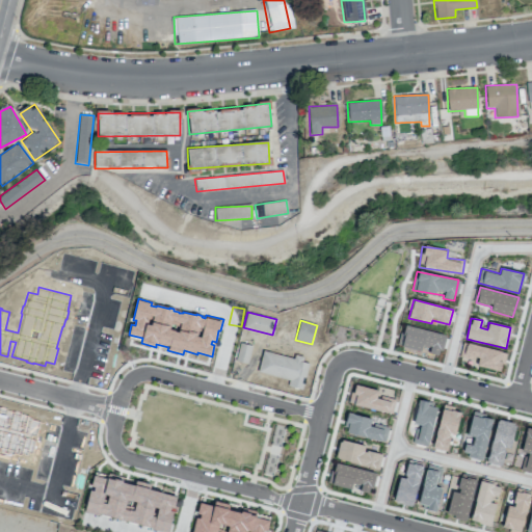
[(430,347),(429,353),(440,355),(445,335),(403,325),(398,346),(421,351),(422,346),(430,347)]
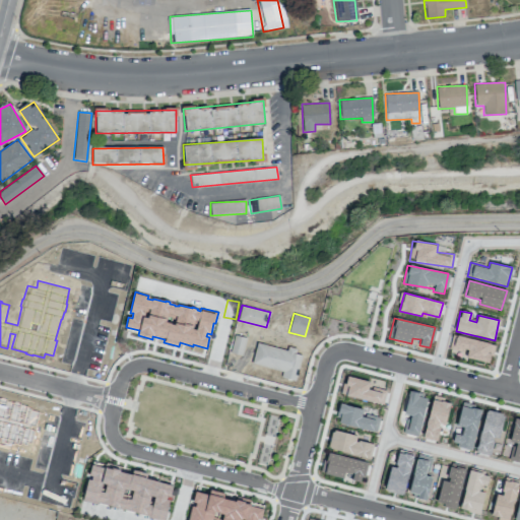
[(467,350),(466,359),(491,362),(494,342),(451,336),(450,347),(467,350)]
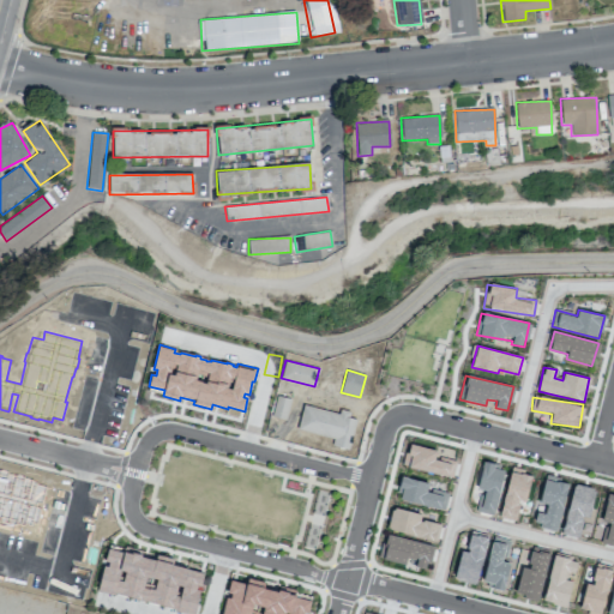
[(339,414),(302,405),(298,429),(333,438),(332,446),(349,450),(356,416),(339,413),(339,414)]
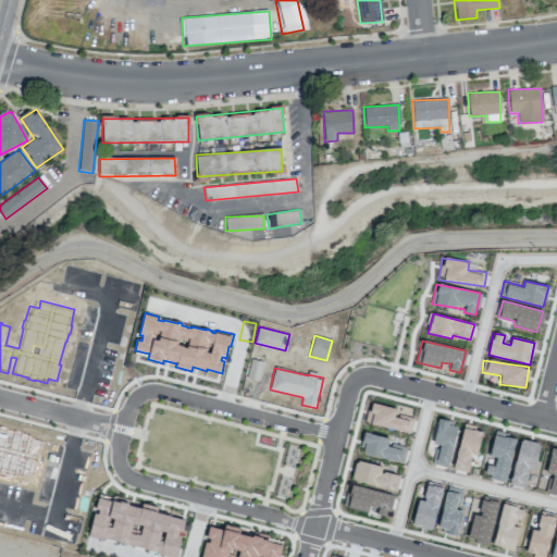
[(458,423),(438,419),(433,444),(437,445),(433,463),(448,467),(458,423)]
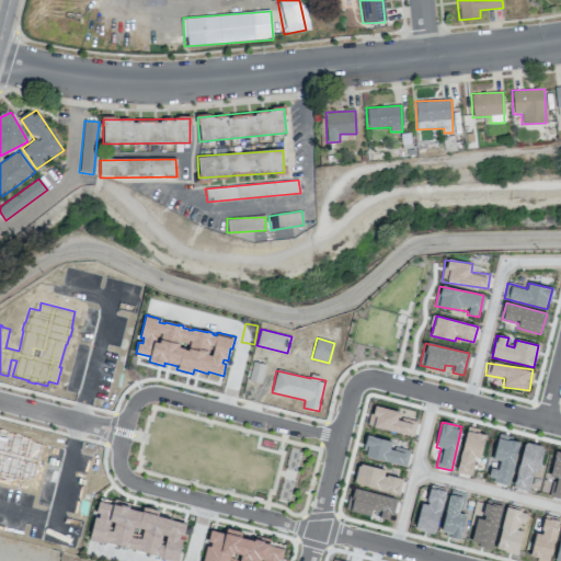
[(0,477),(7,479),(7,478),(23,481),(24,480),(29,481),(30,478),(34,479),(37,465),(34,464),(34,460),(38,461),(43,443),(34,442),(35,437),(7,431),(6,434),(0,432),(1,428),(0,427),(0,477)]
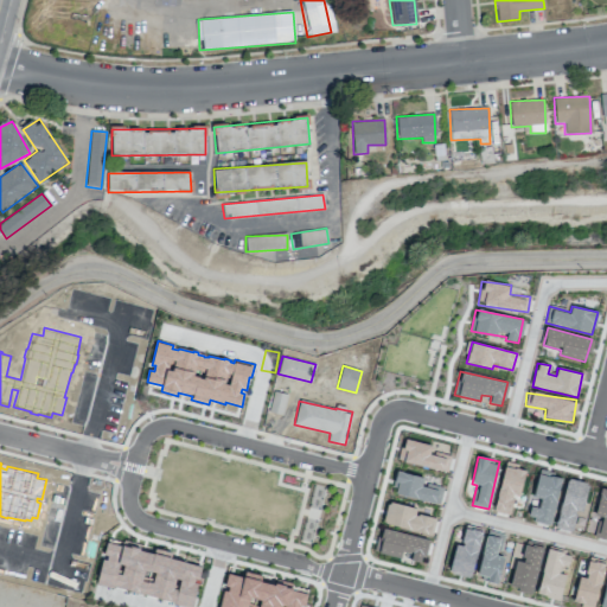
[(510,515),(513,494),(519,496),(525,468),(504,464),(494,511),(510,515)]
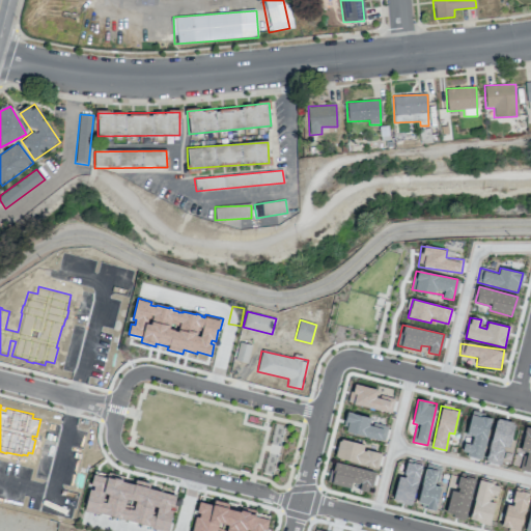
[(481,458),(492,417),(472,412),(467,435),(473,436),(471,444),(464,443),(462,453),(481,458)]
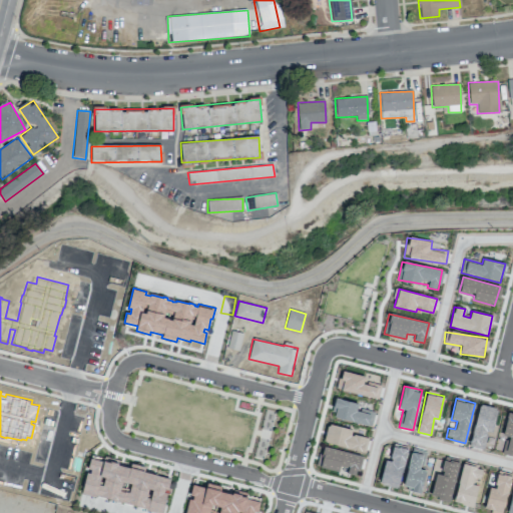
[(372,425),(374,412),(357,410),(358,402),(335,399),(332,419),(372,425)]
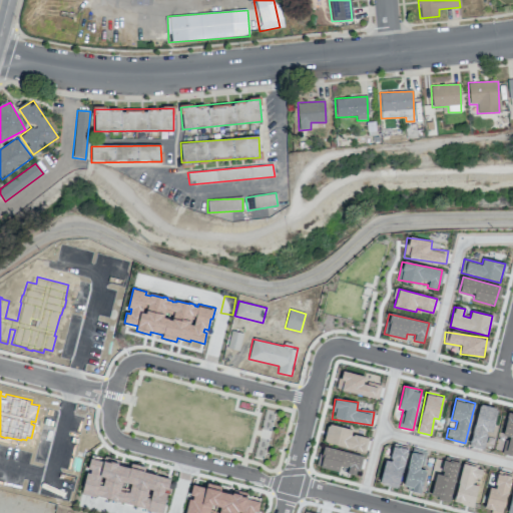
[(491,433),(497,409),(480,404),(469,446),(483,449),(487,432),(491,433)]
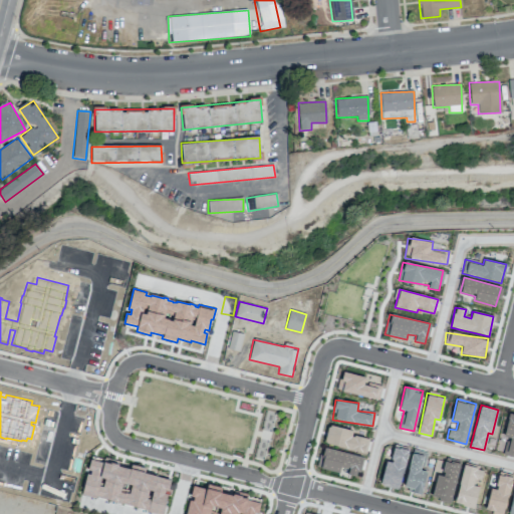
[(513,413),(509,413),(504,437),(507,437),(504,455),(511,457),(513,444),(513,413)]
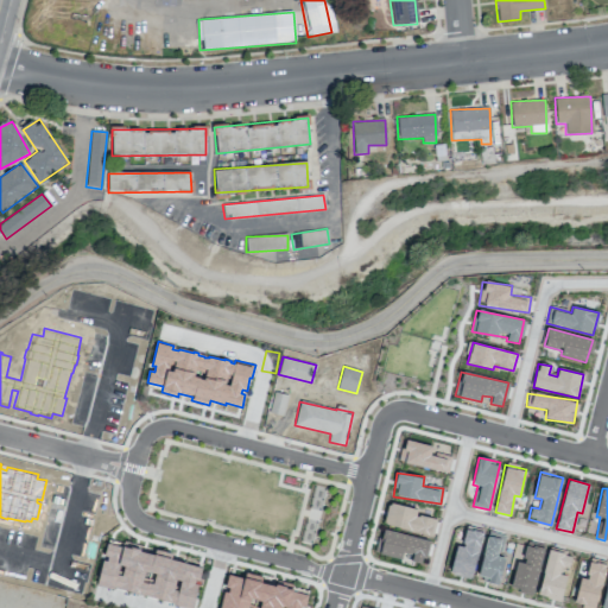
[(436,519),(416,514),(417,510),(388,502),(382,524),(431,537),(436,519)]
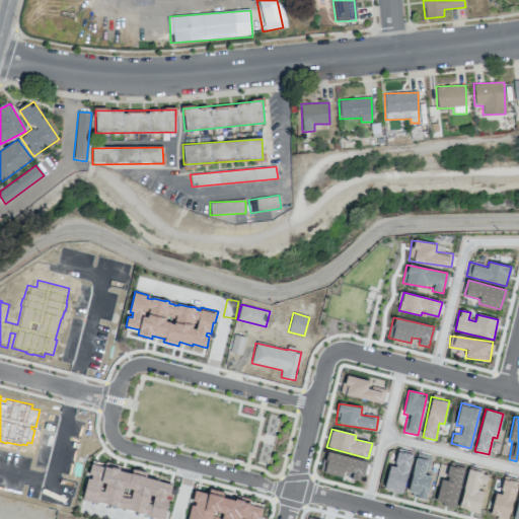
[(366,462),(326,451),(320,471),(342,477),(344,471),(352,473),(350,478),(361,482),(366,462)]
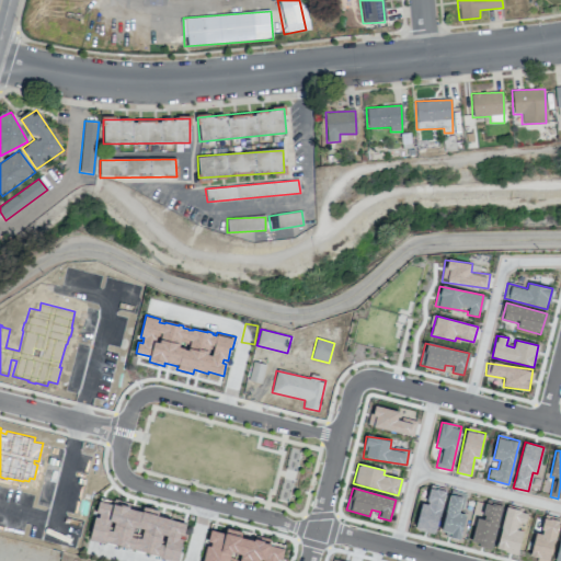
[(90,540),(178,560),(185,523),(158,517),(159,511),(141,507),(141,510),(99,500),(90,540)]
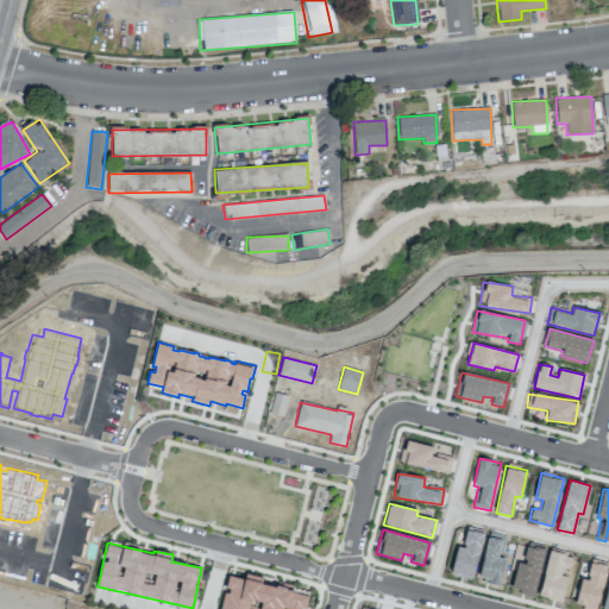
[(594,608),(595,608),(607,565),(591,562),(586,579),(581,578),(575,604),(594,608)]
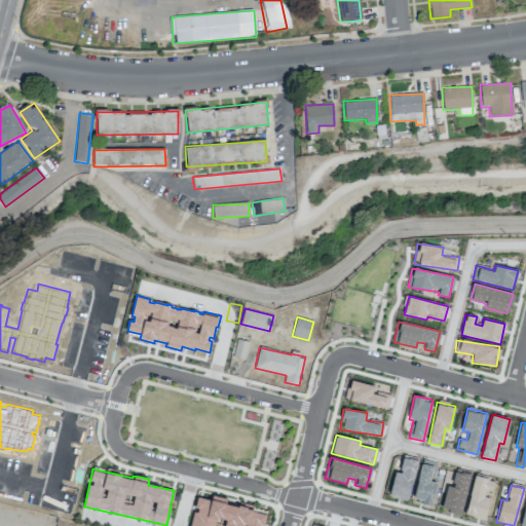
[(191,525),(215,525),(215,519),(224,519),(225,525),(264,525),(264,508),(226,508),(226,497),(195,497),(195,512),(191,512),(191,525)]
